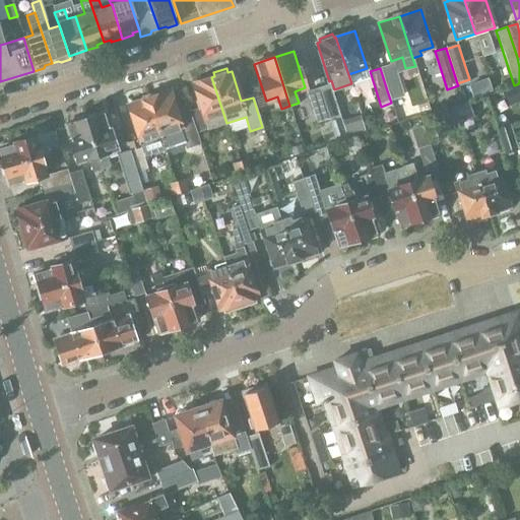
[(193,83),(200,108),(207,129),(226,123),(211,77),(193,83)]
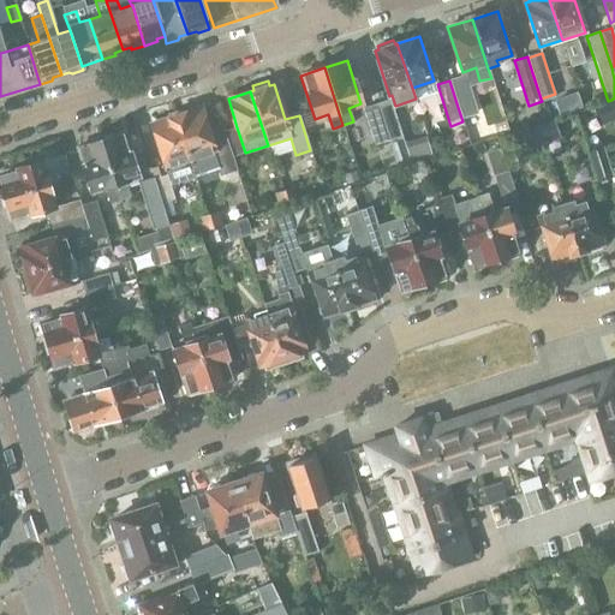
[(577,91),(554,100),(559,115),(581,107),(577,91)]
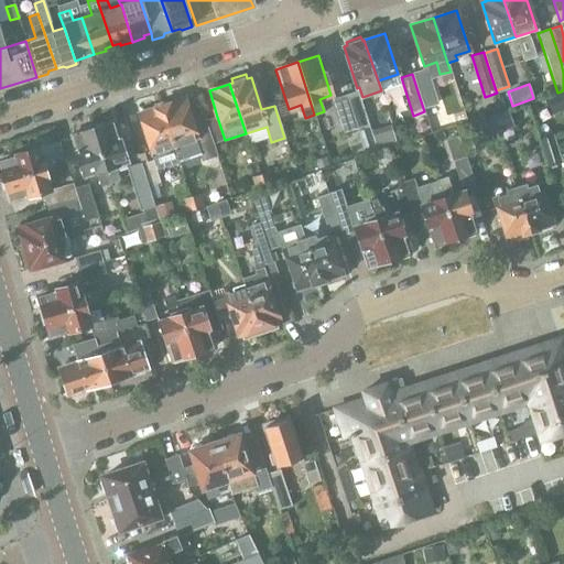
[(545,111),(563,104),(563,101),(561,91),(557,93),(541,98),(545,111)]
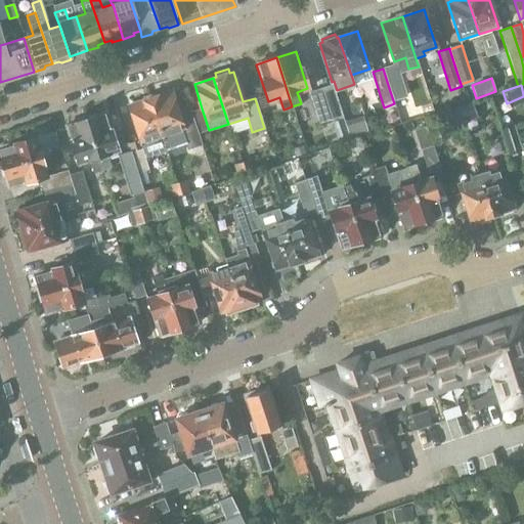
[(309,93),(310,97),(319,124),(332,120),(321,89),(309,93)]
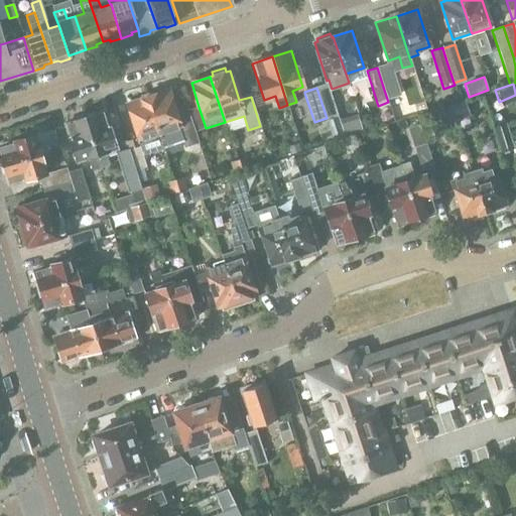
[(147,97),(160,138),(169,135),(168,131),(178,128),(184,147),(199,142),(185,104),(173,108),(168,91),(147,97)]
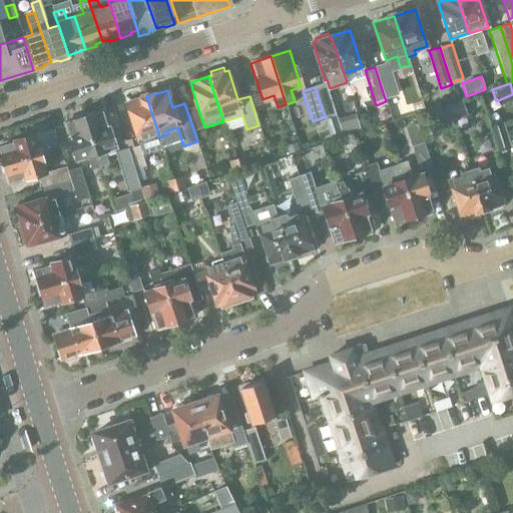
[(137,140),(148,137),(152,150),(162,147),(159,137),(146,96),(125,103),(137,140)]
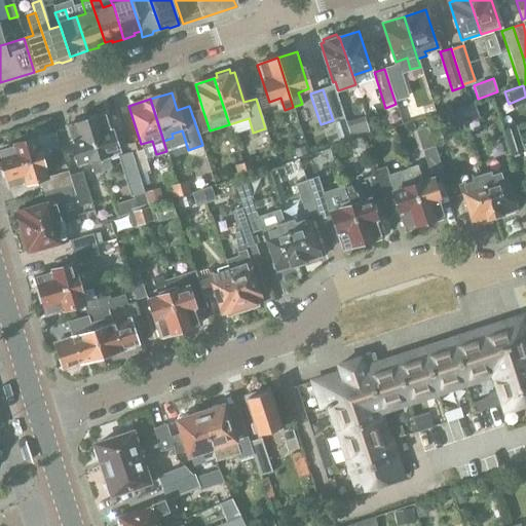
[(436,113),(431,102),(424,104),(427,115),(436,113)]
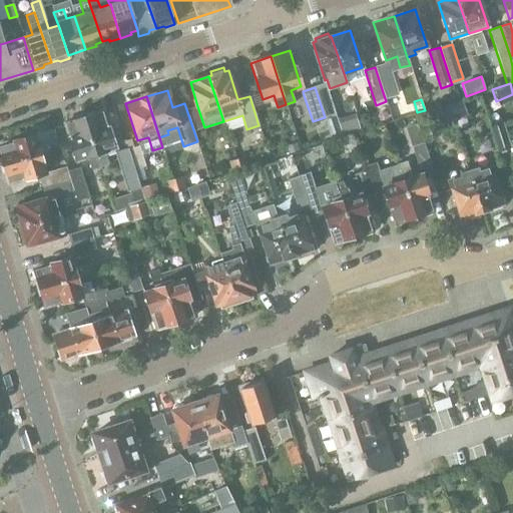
[(461,99),(445,105),(451,121),(467,115),(461,99)]
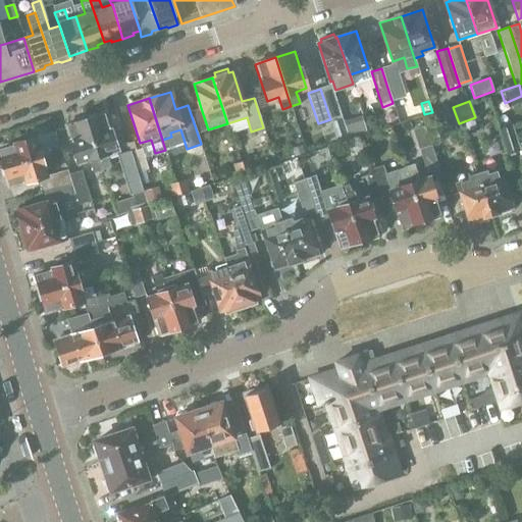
[(338,107),(328,111),(338,143),(349,139),(338,107)]
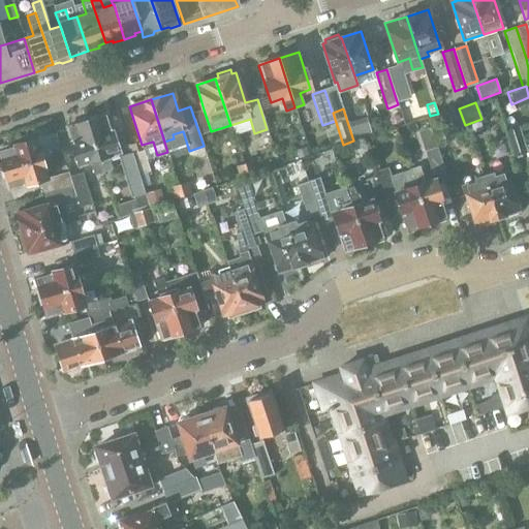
[(453,129),(465,125),(459,109),(446,113),(453,129)]
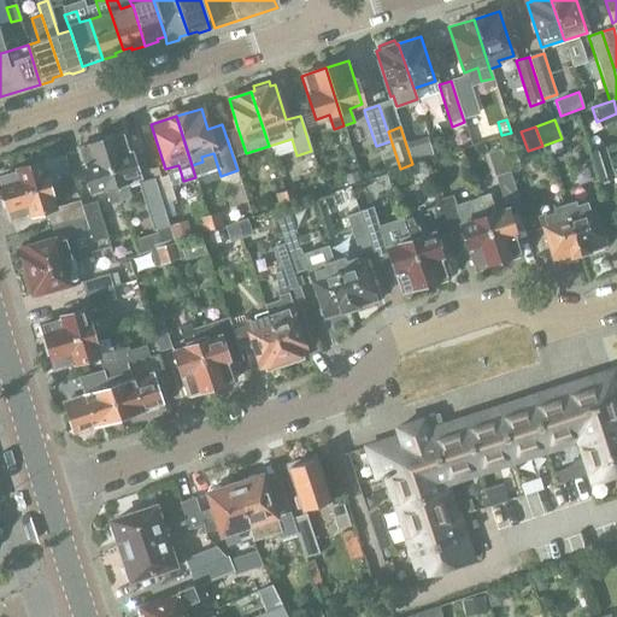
[(139,177),(133,159),(124,133),(101,141),(121,200),(130,197),(125,181),(139,177)]
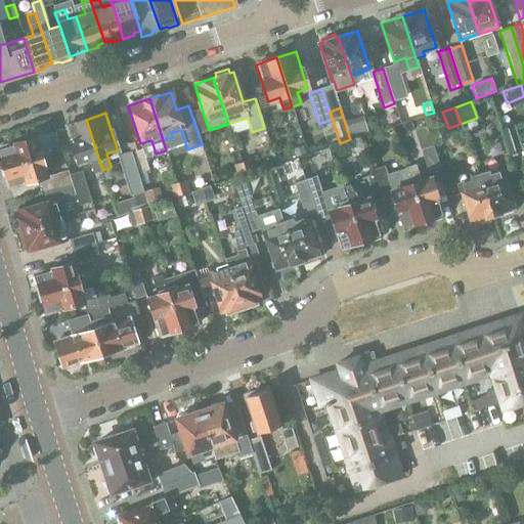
[(102,170),(86,120),(67,126),(78,163),(89,160),(93,173),(102,170)]
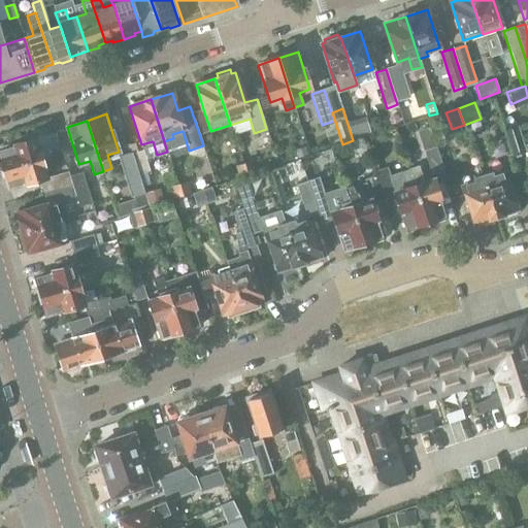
[(371,135),(366,121),(349,127),(353,140),(371,135)]
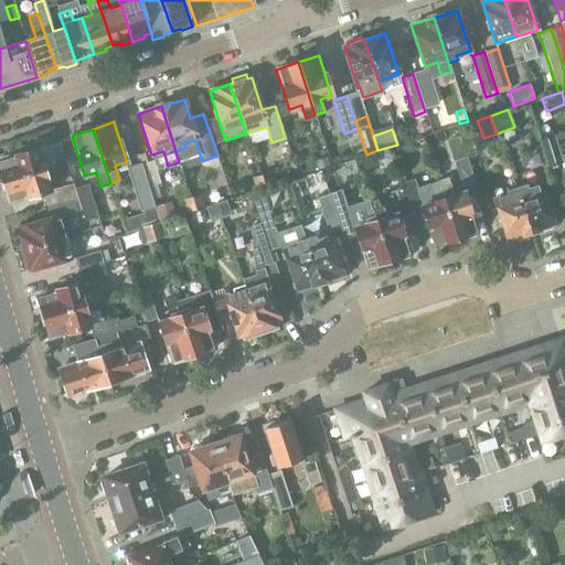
[(547,167),(562,162),(554,136),(540,140),(547,167)]
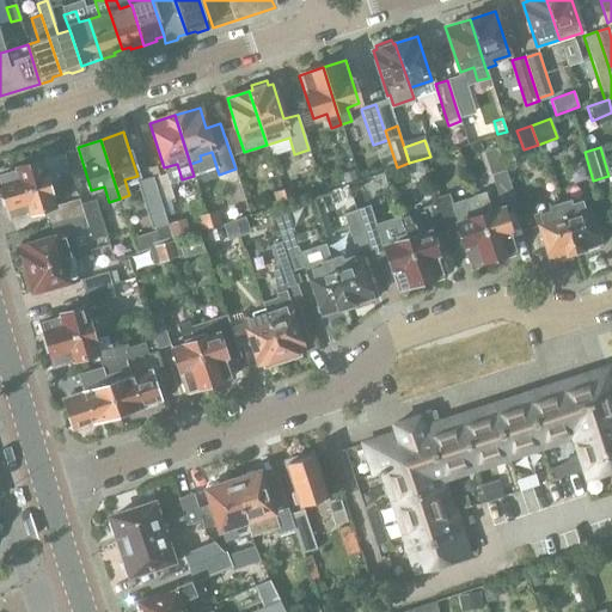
[(0,172),(0,185),(2,193),(4,197),(51,183),(72,177),(68,165),(44,171),(41,160),(12,169),(0,172)]
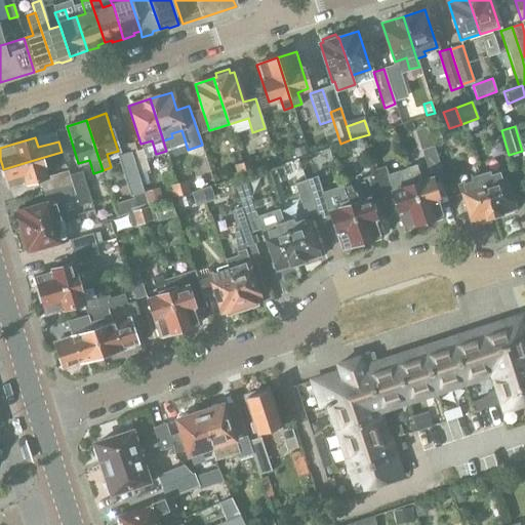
[(304,146),(292,150),(294,158),(306,154),(304,146)]
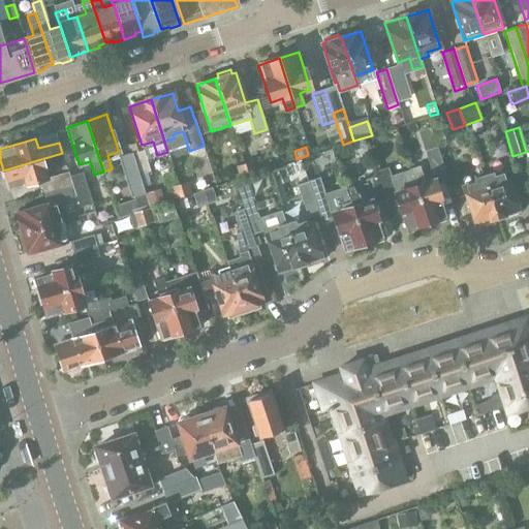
[(437,148),(425,152),(432,176),(444,172),(437,148)]
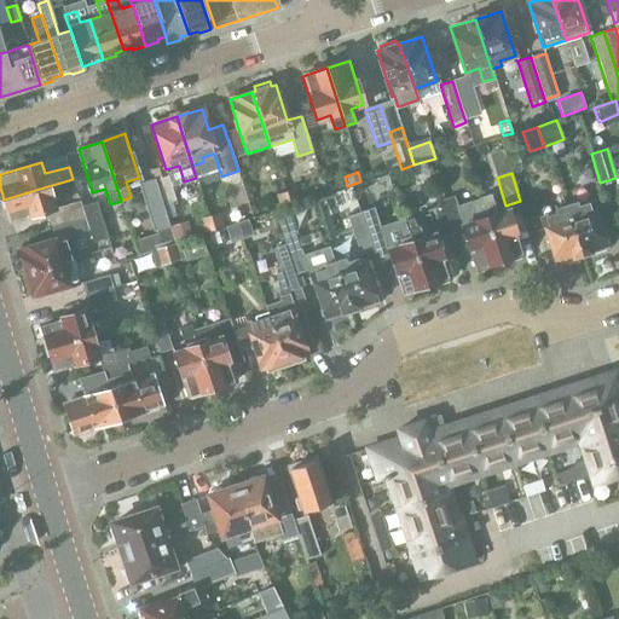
[(154,177),(138,181),(154,231),(157,230),(169,226),(162,204),(155,180),(154,177)]
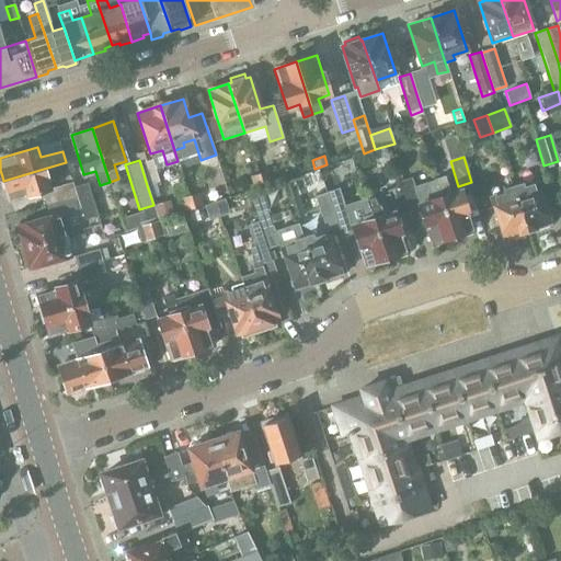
[(151,160),(140,163),(147,185),(158,182),(151,160)]
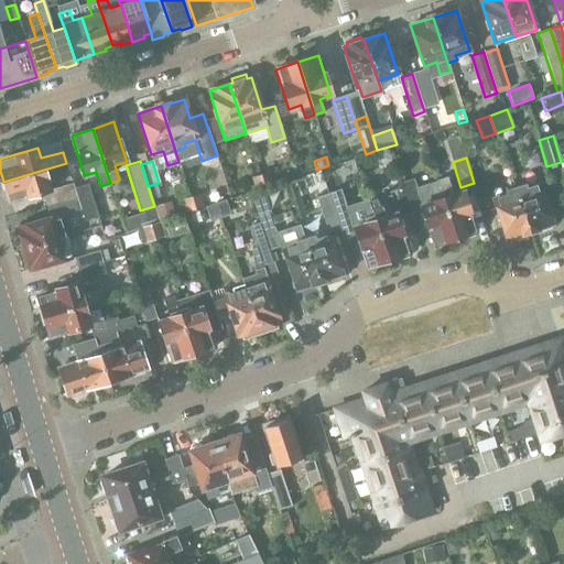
[(47,169),(3,182),(9,202),(42,193),(45,205),(76,196),(74,188),(73,183),(50,191),(46,179),(51,177),(47,169)]
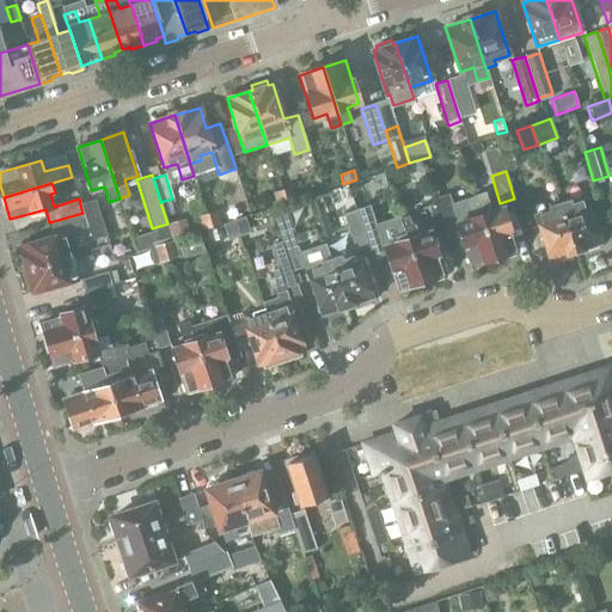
[(291,187),(281,189),(286,203),(295,200),(291,187)]
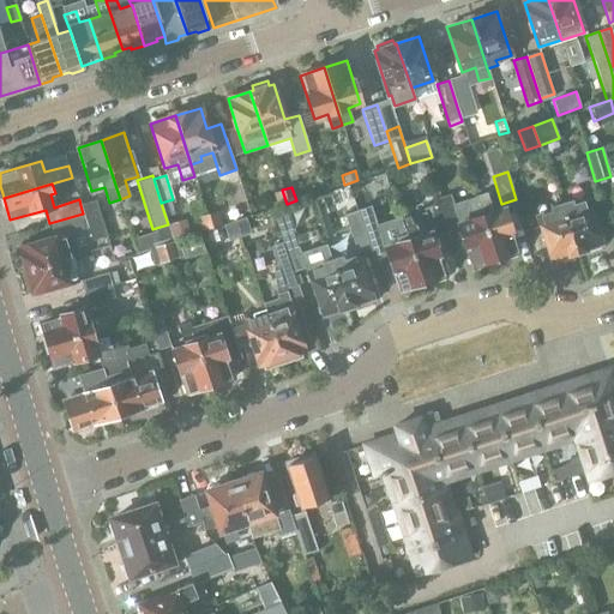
[(287,204),(282,190),(272,193),(277,208),(287,204)]
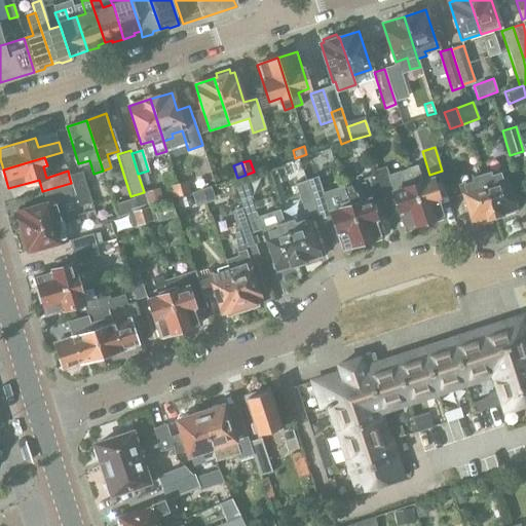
[(407,167),(410,176),(425,222),(445,216),(433,179),(421,182),(415,164),(407,167)]
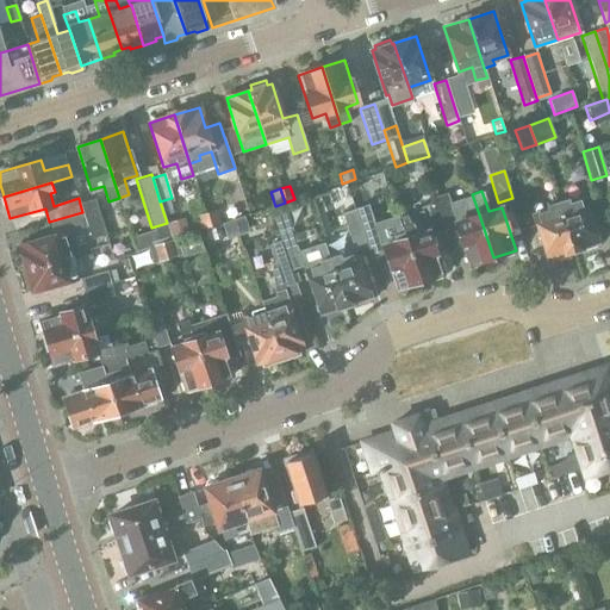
[(433,199),(435,205),(443,230),(458,225),(471,265),(493,257),(475,204),(467,206),(465,199),(450,204),(447,194),(433,199)]
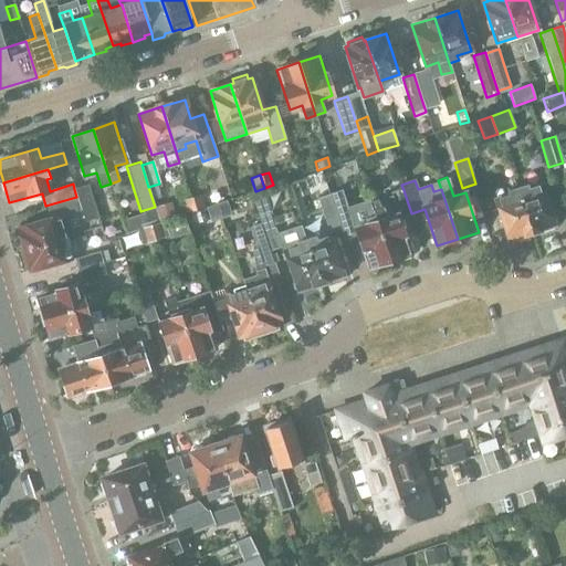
[(74,189),(76,197),(82,210),(85,221),(98,217),(87,185),(74,189)]
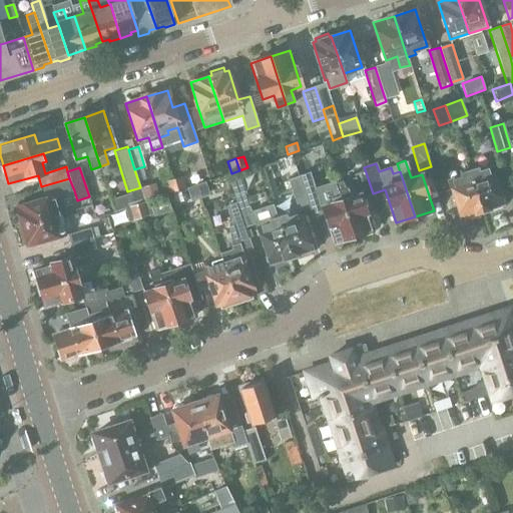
[(469,170),(482,211),(503,204),(491,167),(479,171),(478,168),(469,170)]
